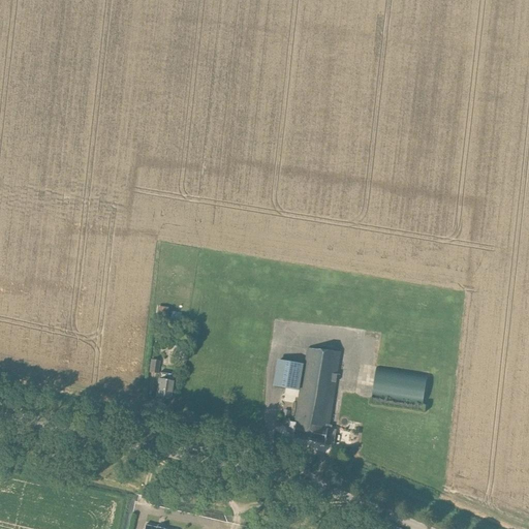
[(157,307),(155,318),(166,319),(166,317),(167,308),(157,307)]
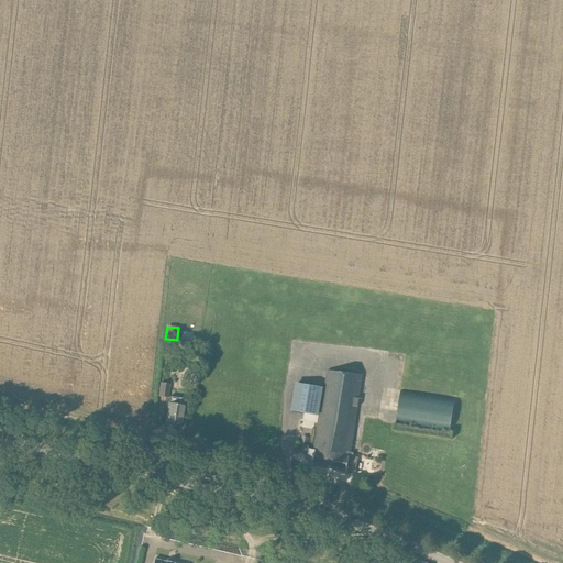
[(312,467),(330,470),(344,373),(327,371),(315,451),(309,450),(307,462),(313,462),(312,467)]
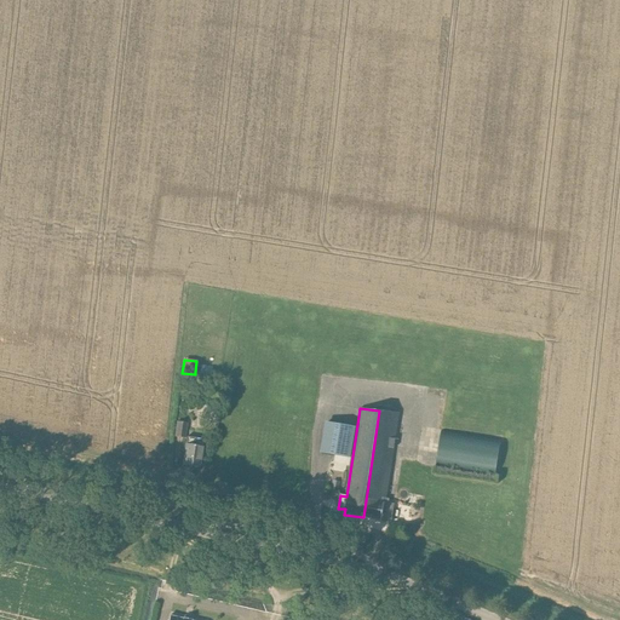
[(379,411),(363,517),(391,522),(394,504),(389,504),(389,499),(386,499),(399,414),(379,411)]
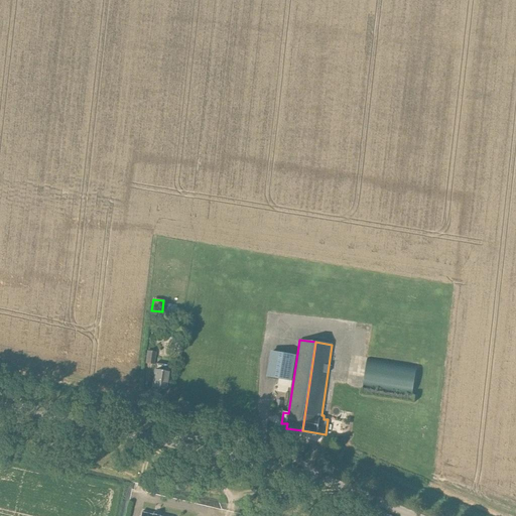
[(153,365),(155,353),(147,352),(145,364),(153,365)]
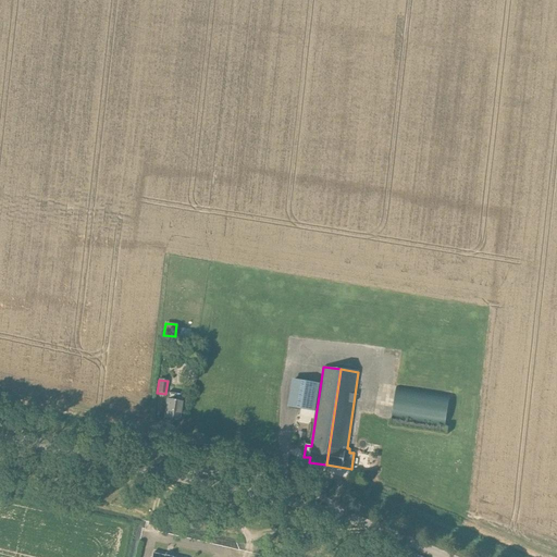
[(294,380),(289,408),(301,409),(312,411),(313,411),(318,384),(294,380)]
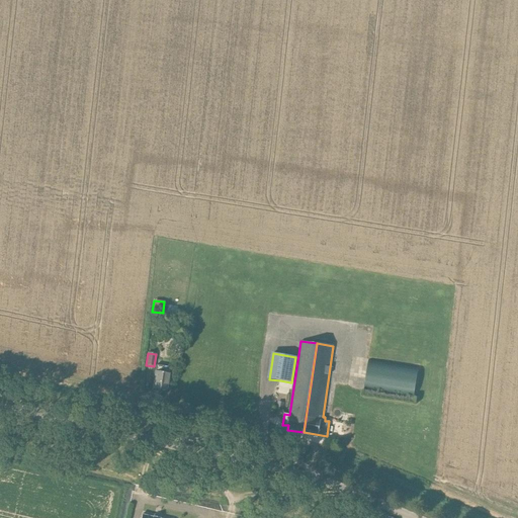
[(418,368),(368,360),(363,391),(413,399),(418,368)]
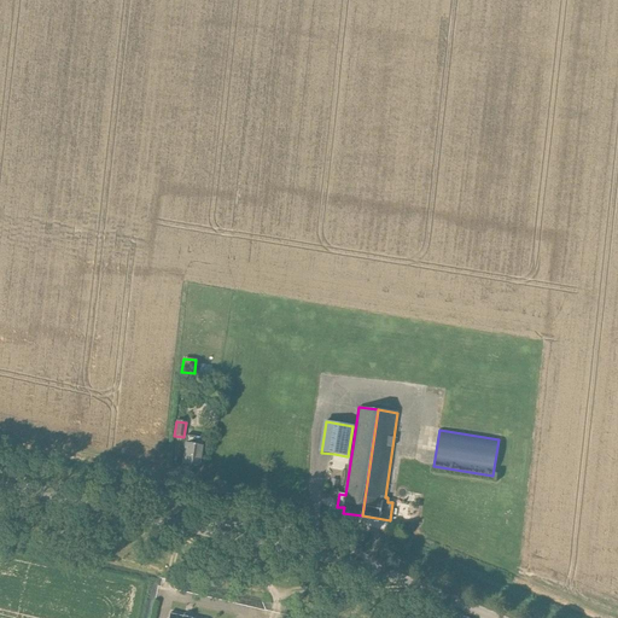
[(203,456),(204,445),(202,445),(202,438),(186,436),(185,443),(181,465),(184,465),(185,467),(190,467),(191,466),(199,467),(200,456),(203,456)]
